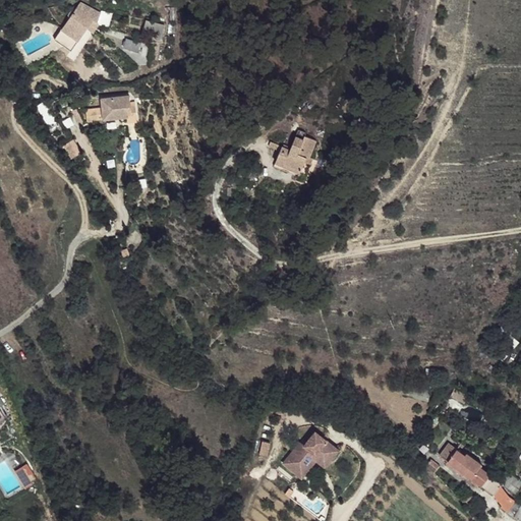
[(85,0),(80,0),(55,35),(72,47),(95,15),(100,18),(103,10),(85,0)]
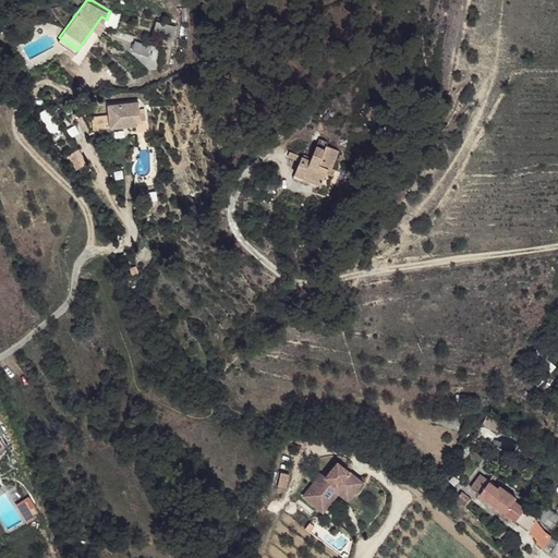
[(178,24),(159,17),(157,23),(178,28),(178,24)]
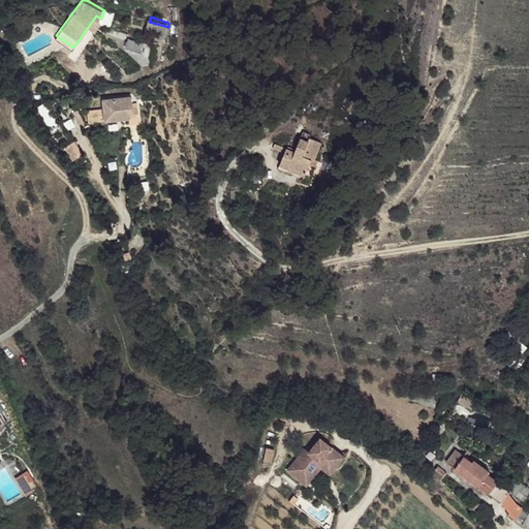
[(168,27),(149,22),(147,26),(159,30),(156,37),(164,39),(168,27)]
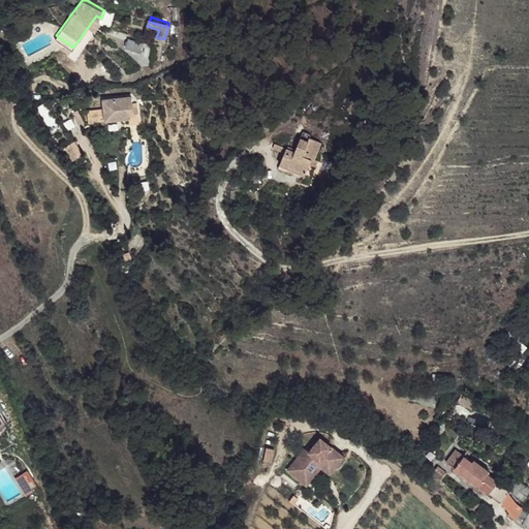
[(104,96),(103,117),(126,118),(126,123),(135,123),(135,102),(130,102),(130,96),(104,96)]
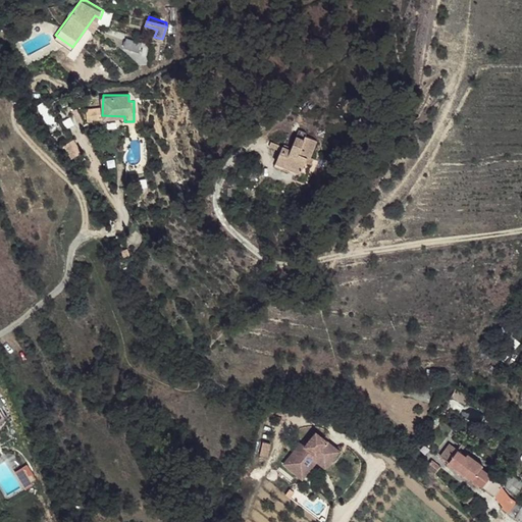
[(102,115),(102,103),(93,103),(93,115),(102,115)]
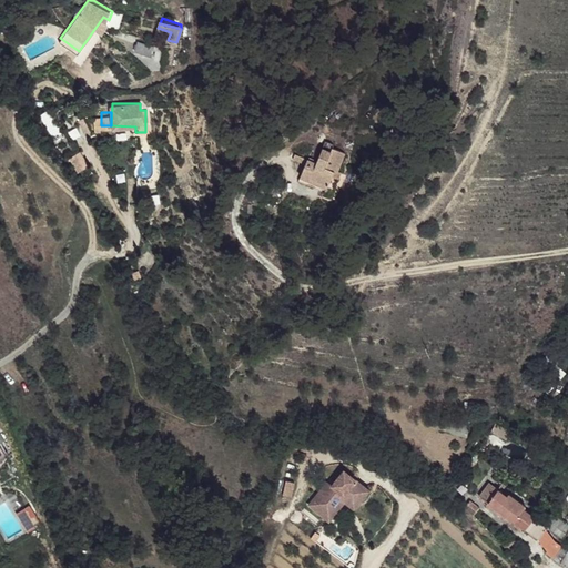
[(346,155),(334,149),(328,156),(321,153),(317,161),(311,159),(302,178),(327,189),(336,171),(340,171),(346,155)]
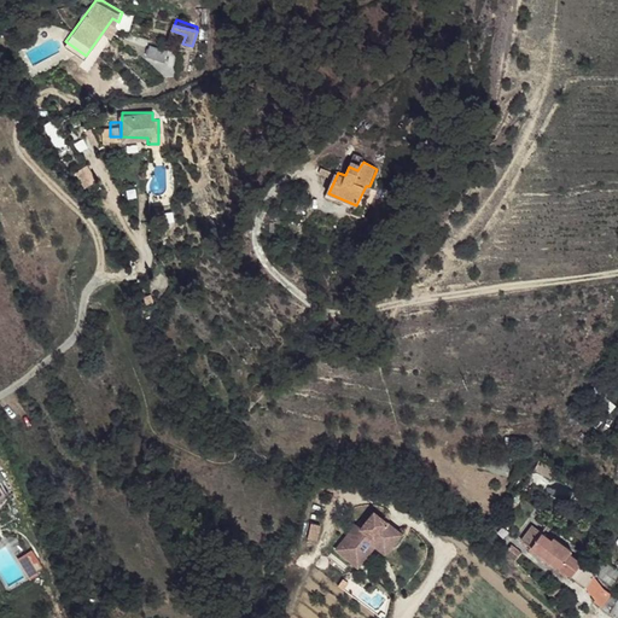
[(508,467),(476,458),(473,468),(507,476),(508,467)]
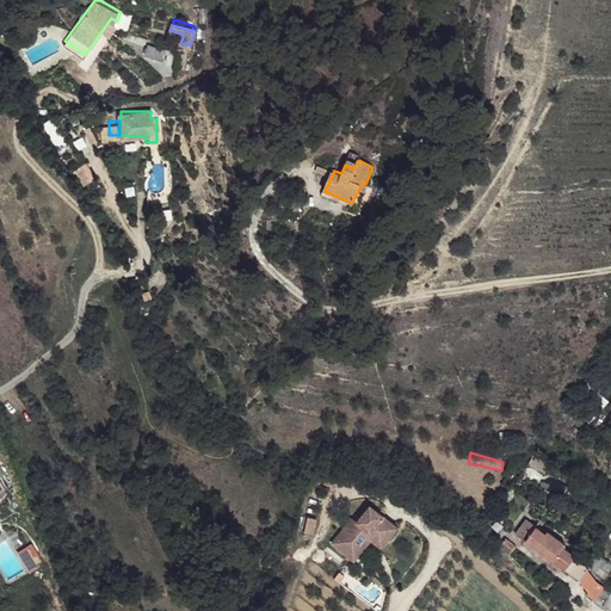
[(548,464),(531,456),(528,466),(544,473),(548,464)]
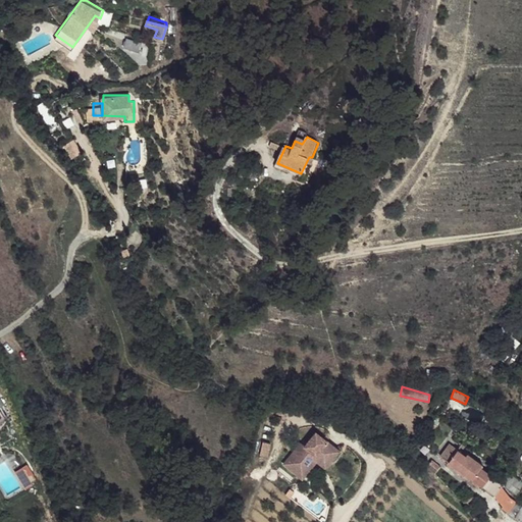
[(332,460),(340,452),(316,432),(305,447),(301,442),(284,464),(300,476),(316,456),(325,463),(330,457),(332,460)]
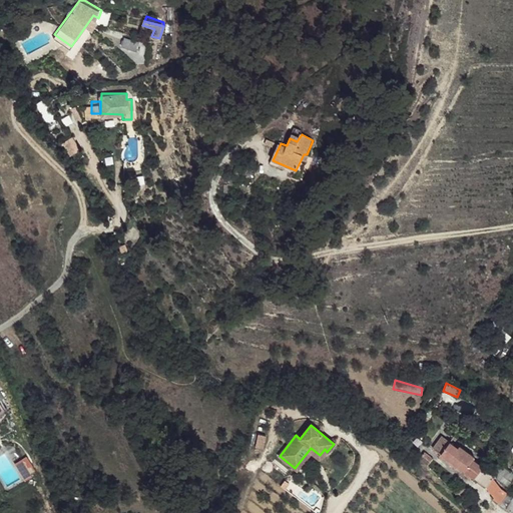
[(449,443),(451,442),(443,436),(435,449),(442,454),(449,443)]
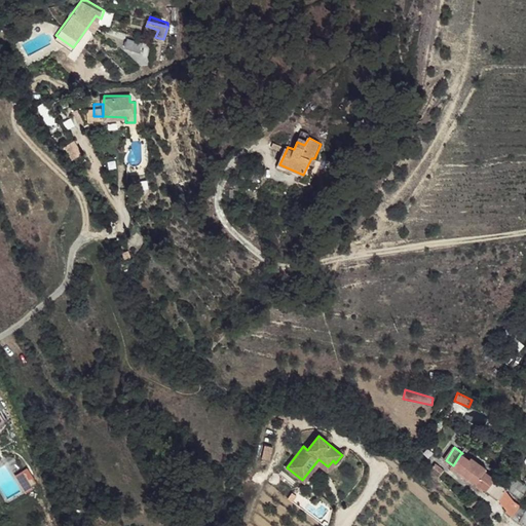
[(462,453),(460,454),(483,473),(486,467),(474,456),(471,458),(462,453)]
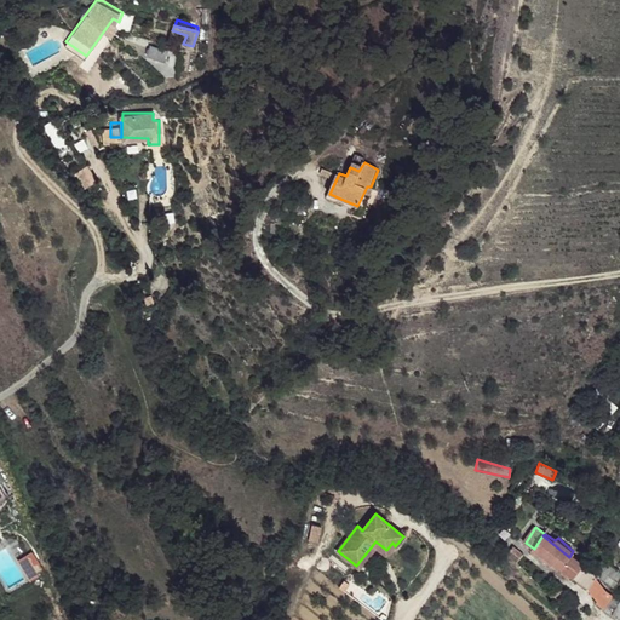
[(569,557),(543,535),(534,549),(562,569),(569,557)]
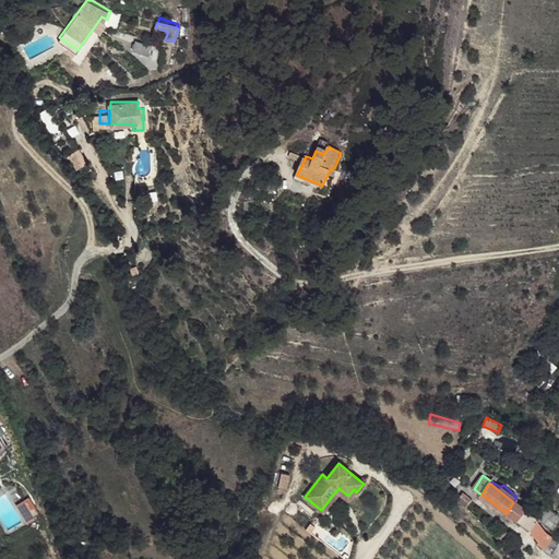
[(23,498),(21,500),(21,510),(27,521),(35,516),(23,498)]
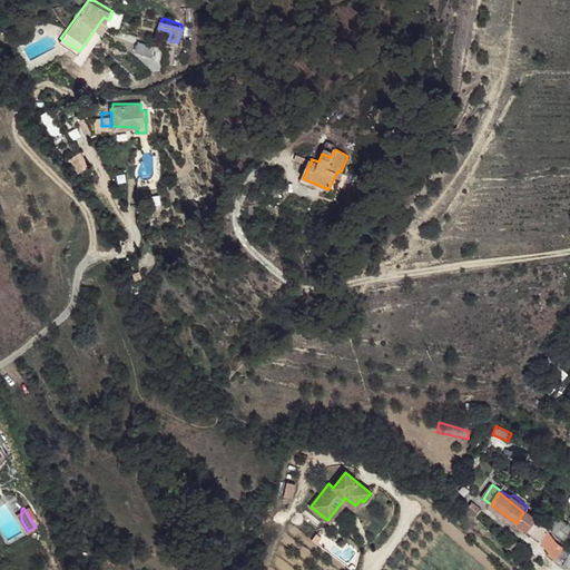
[(547,529),(523,512),(517,523),(539,541),(547,533),(547,529)]
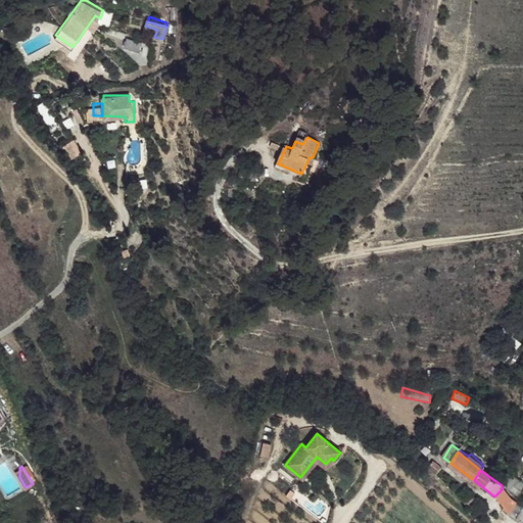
[(522,484),(508,473),(504,476),(507,488),(516,494),(522,485),(522,484)]
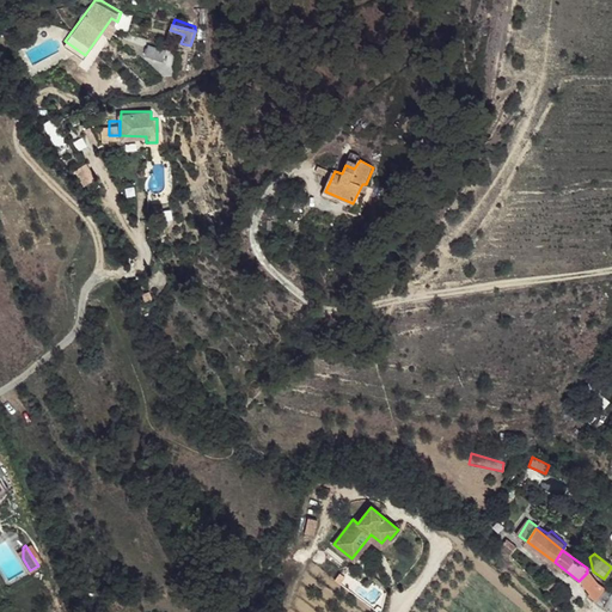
[(595,585),(587,573),(579,581),(587,597),(595,585)]
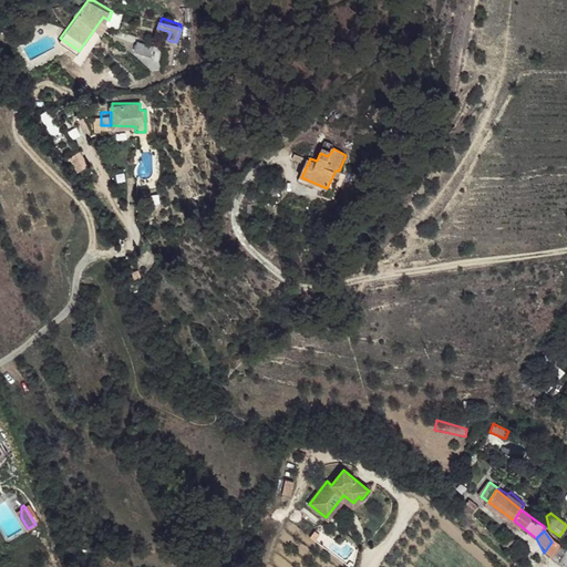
[(566,566),(566,553),(552,542),(544,553),(563,566),(566,566)]
